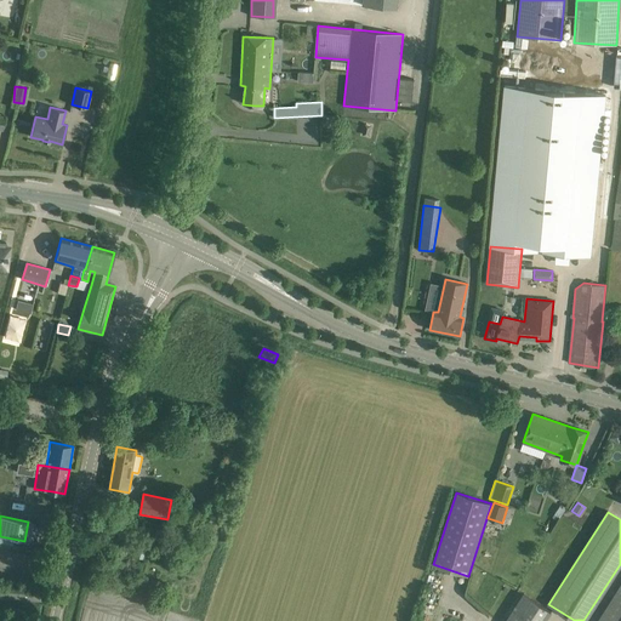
[(167,559),(174,540),(158,535),(154,554),(167,559)]
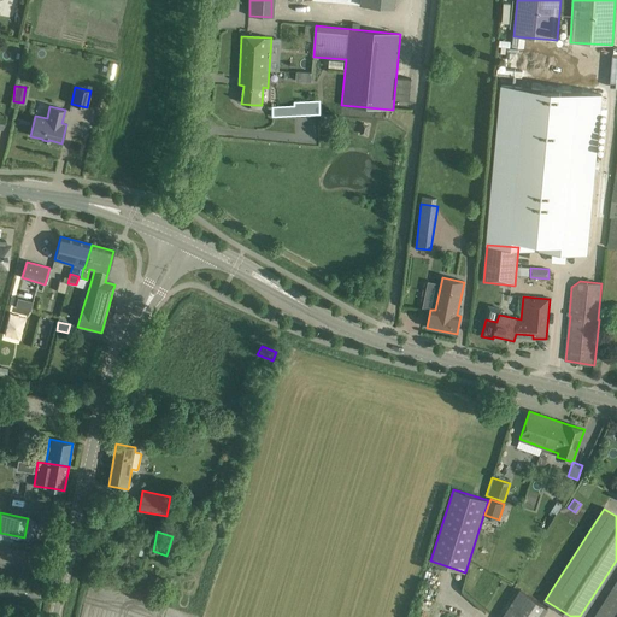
[(616,616),(616,580),(593,616),(616,616)]
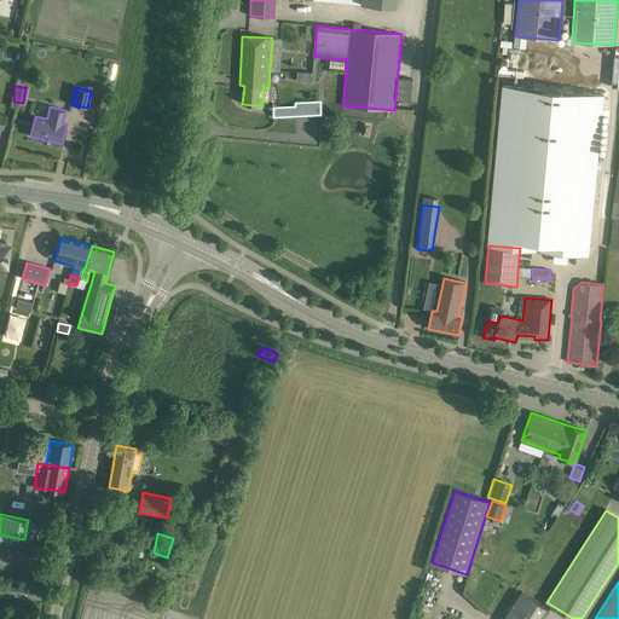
[(503,618),(544,618),(550,611),(521,593),(503,618)]
